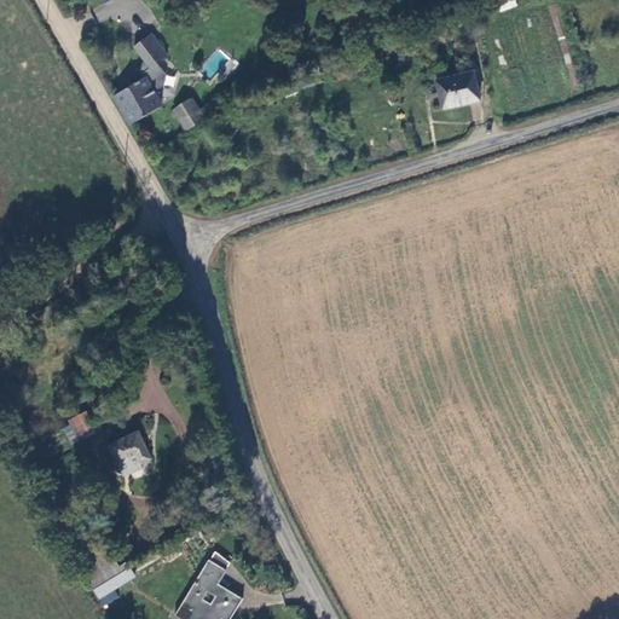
[(154,36),(136,48),(145,63),(150,70),(143,76),(145,80),(146,80),(155,94),(165,90),(166,79),(157,67),(168,59),(154,36)]
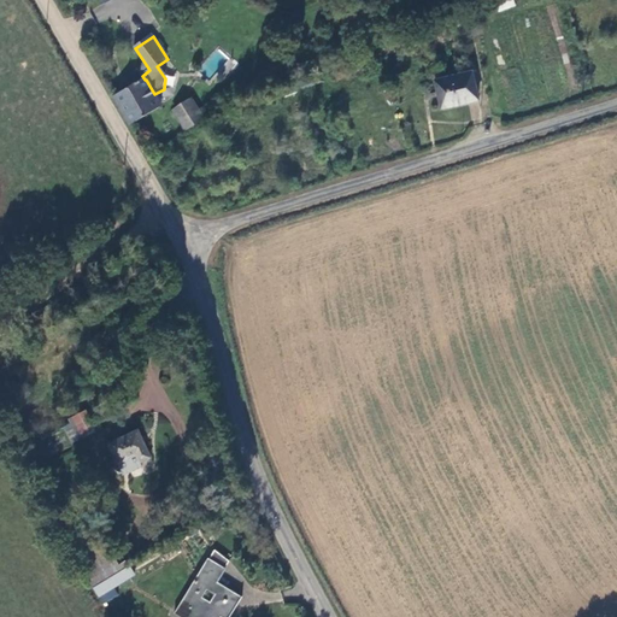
[(145,63),(118,90),(119,93),(145,80),(142,76),(150,70),(145,63)]
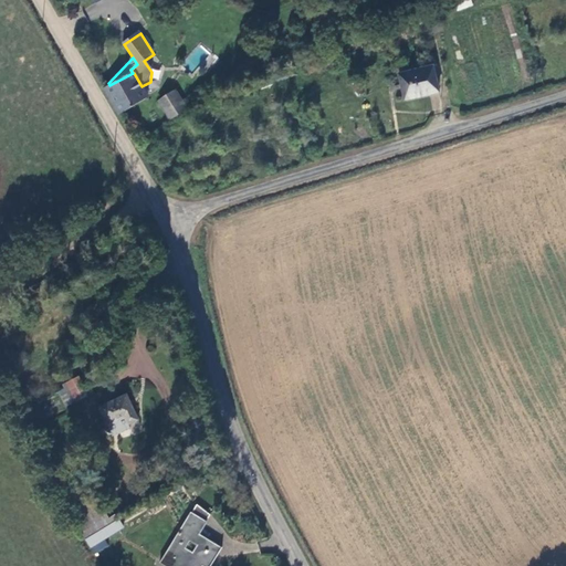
[(406,100),(439,93),(433,67),(400,75),(406,100)]
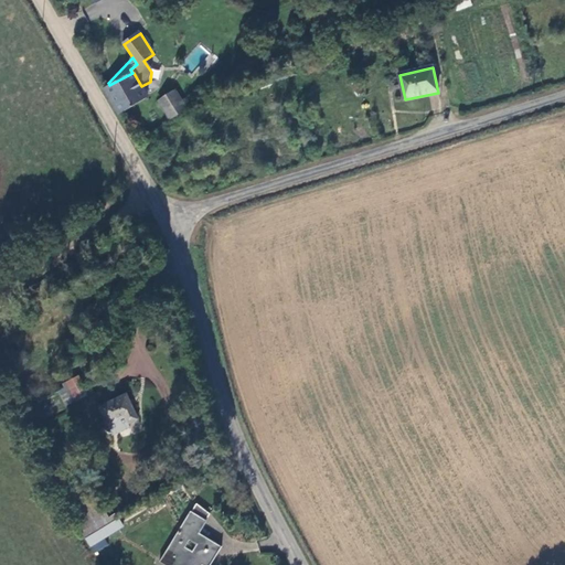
[(103,88),(119,116),(148,100),(149,98),(141,86),(134,73),(132,73),(109,85),(103,88)]
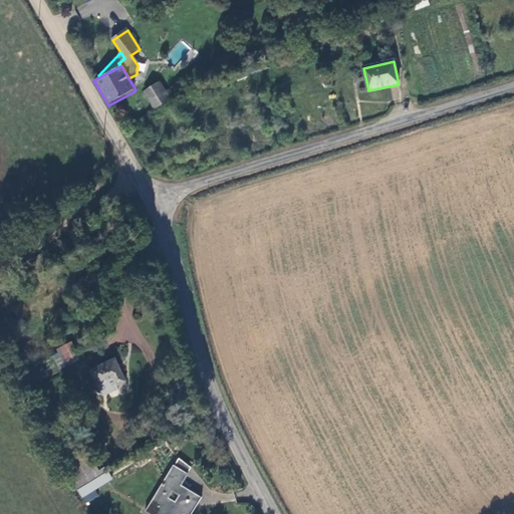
[(144,93),(154,110),(170,101),(159,84),(144,93)]
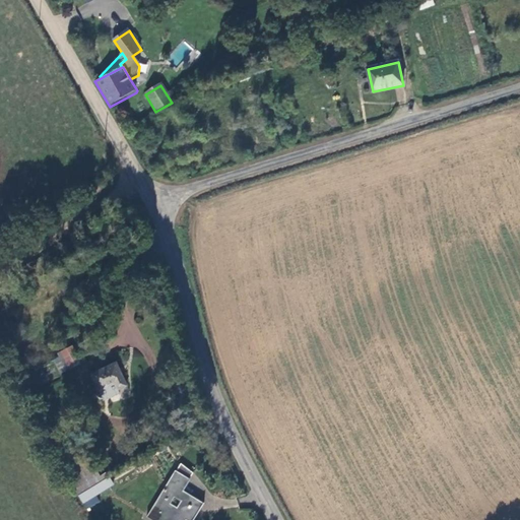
[(62,367),(77,361),(70,344),(55,350),(56,352),(62,367)]
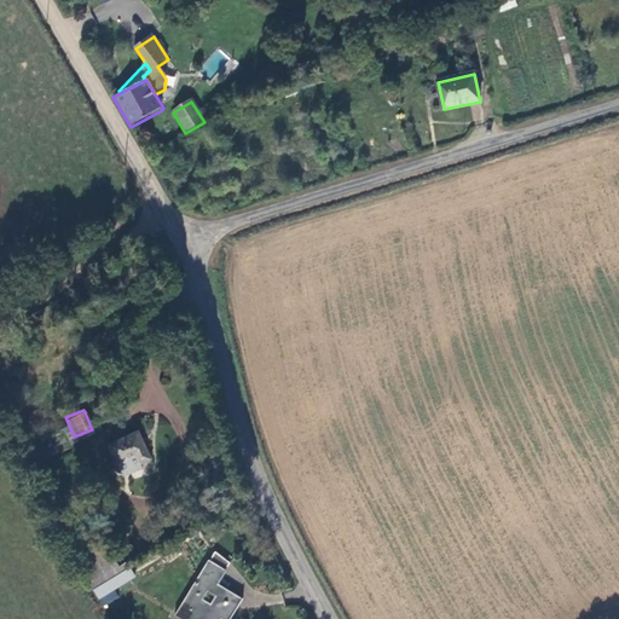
[(67,420),(61,422),(68,439),(74,437),(67,420)]
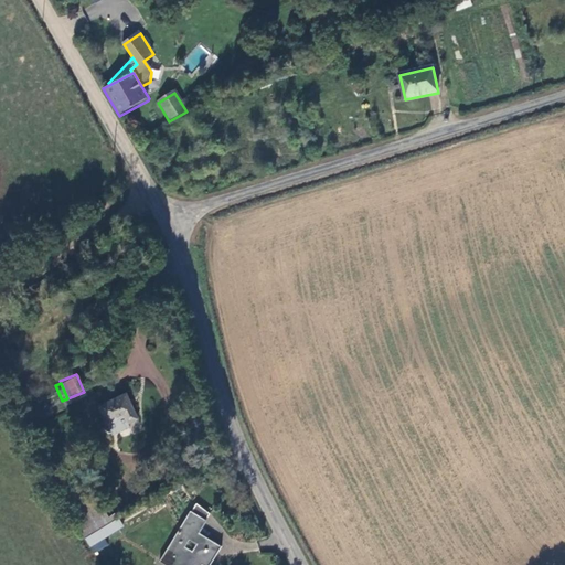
[(125,394),(95,406),(105,432),(112,429),(114,434),(126,429),(124,424),(135,420),(125,394)]
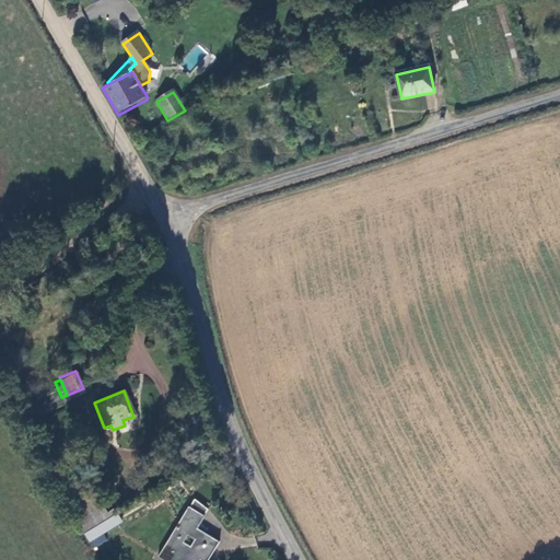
[(96,494),(77,506),(82,515),(101,504),(96,494)]
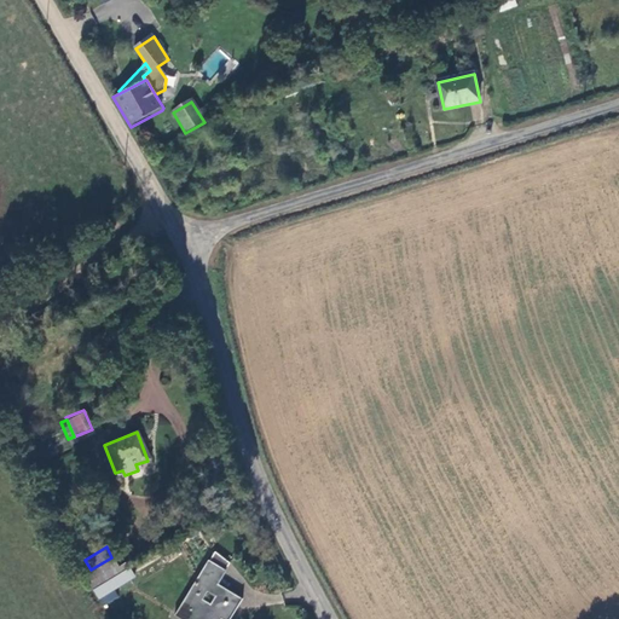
[(91,570),(84,573),(92,589),(121,572),(111,557),(91,570)]
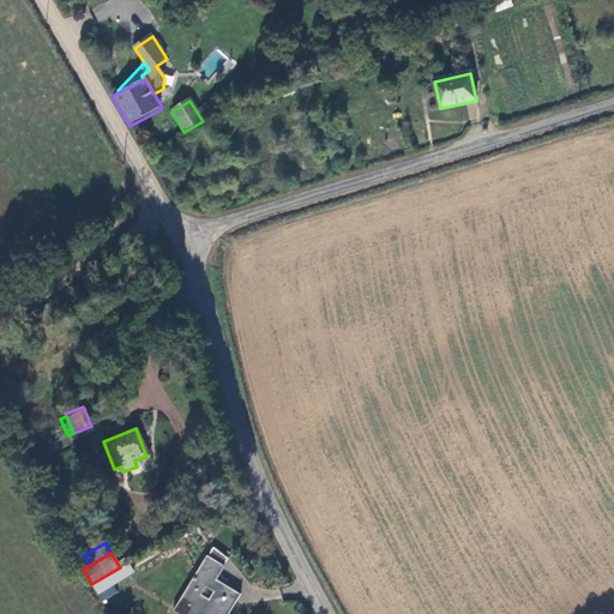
[(208,554),(178,609),(186,613),(217,613),(218,613),(221,613),(230,613),(244,591),(220,577),(226,565),(208,554)]
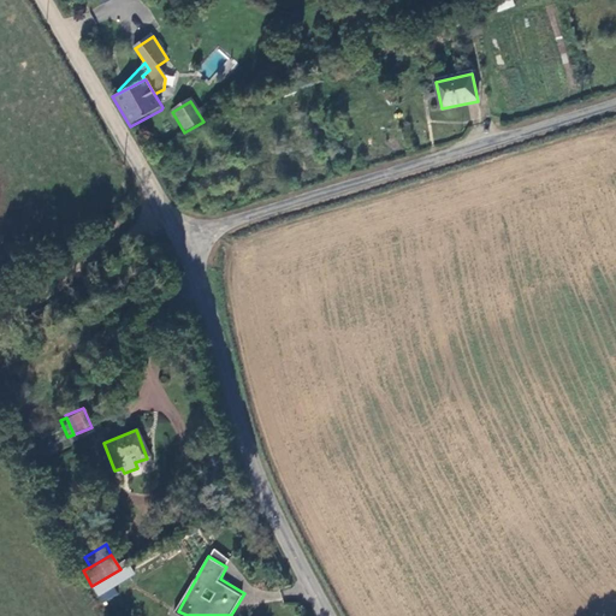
[(131,576),(125,567),(120,569),(92,586),(98,596),(131,576)]
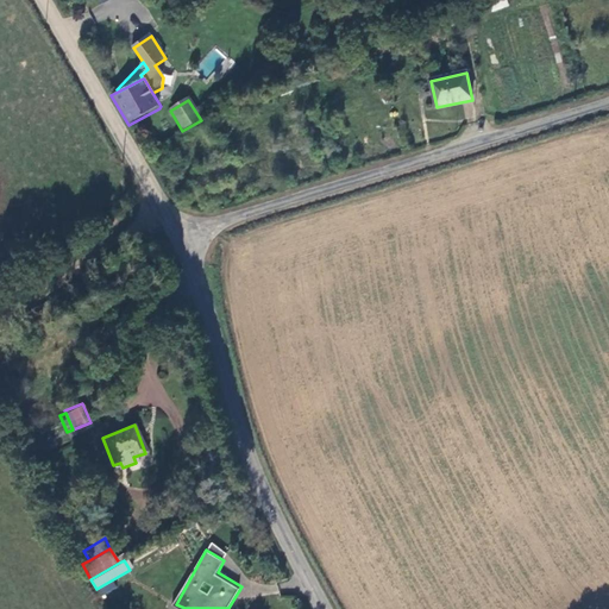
All buildings are outlined.
